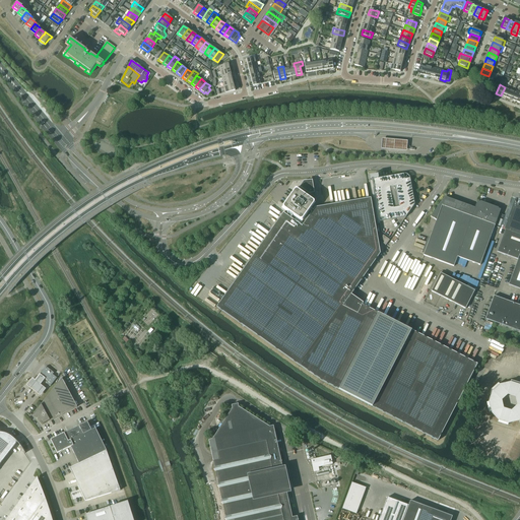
[(501,95),(506,98),(510,89),(505,87),(501,95)]
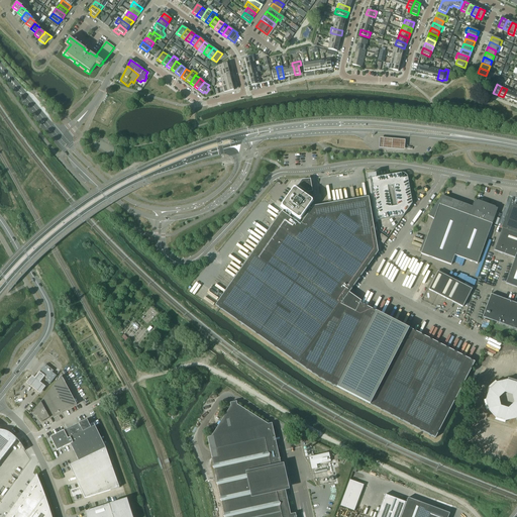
[(503,97),(508,99),(512,91),(507,89),(503,97)]
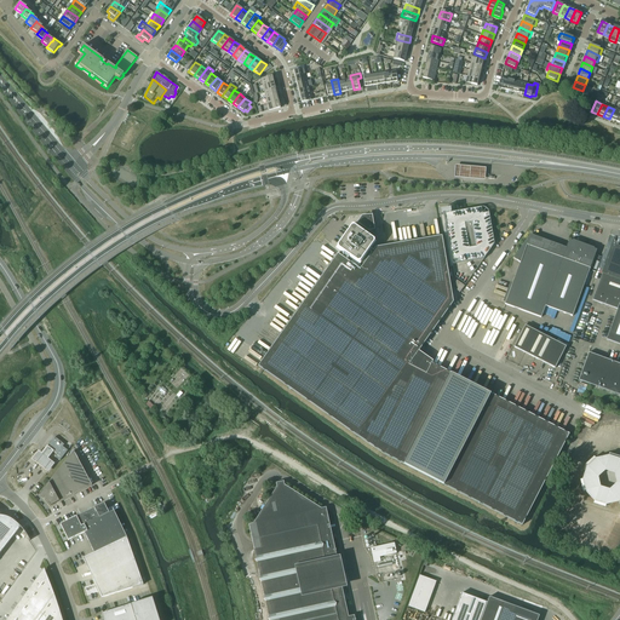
[(609,119),(615,121),(619,112),(614,109),(609,119)]
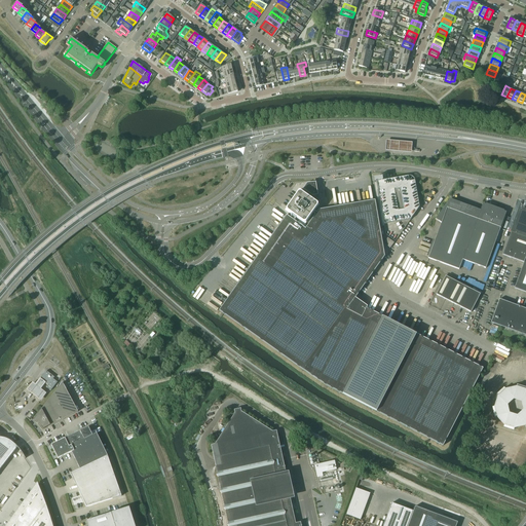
[(412,141),(385,139),(385,149),(411,151),(412,141)]
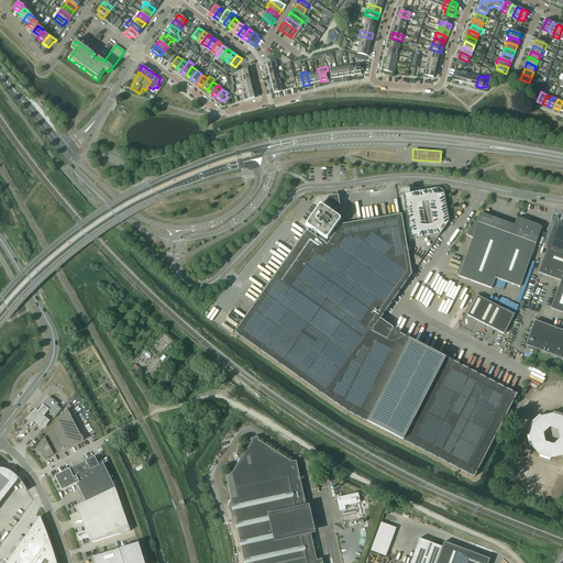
[(379,320),(390,305),(409,277),(411,275),(411,274),(410,271),(408,257),(403,222),(401,219),(401,214),(400,214),(352,223),(349,224),(341,225),(339,223),(341,219),(332,212),(334,210),(340,209),(339,203),(341,203),(341,200),(339,200),(338,196),(329,197),(324,202),(331,208),(329,210),(320,203),(305,225),(309,229),(310,230),(311,229),(315,232),(312,235),(308,232),(307,231),(258,299),(241,324),(235,332),(240,335),(289,371),(324,397),(349,412),(474,477),(475,474),(517,395),(410,339),(409,339),(392,330),(390,331),(381,323),(378,321),(379,320)]
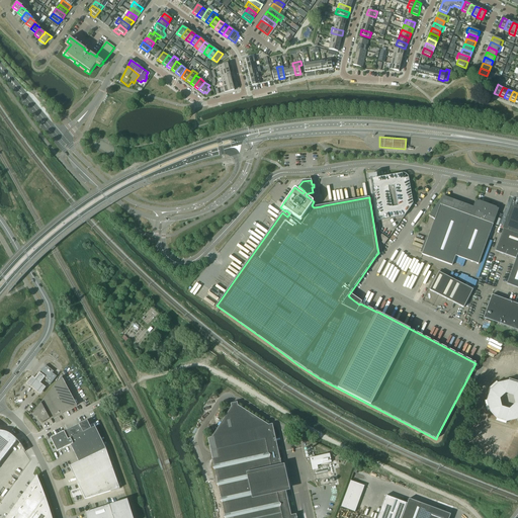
[(461,204),(462,201),(462,200),(461,200),(460,200),(459,203),(458,203),(458,202),(443,196),(429,217),(434,220),(422,254),(452,265),(455,256),(479,264),(499,209),(476,200),(472,208),(461,204)]
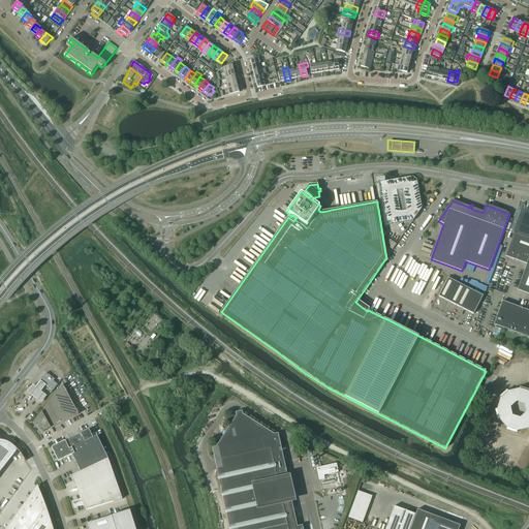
[(517,290),(528,293),(528,213),(522,212),(517,224),(505,256),(527,265),(517,290)]
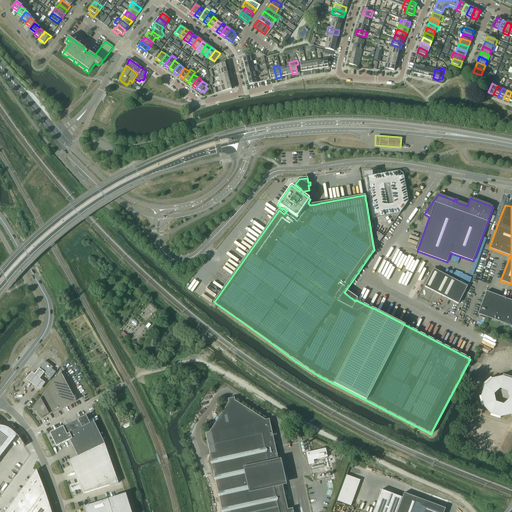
[(374,235),(378,238),(377,240),(380,242),(384,236),(377,232),(374,235)]
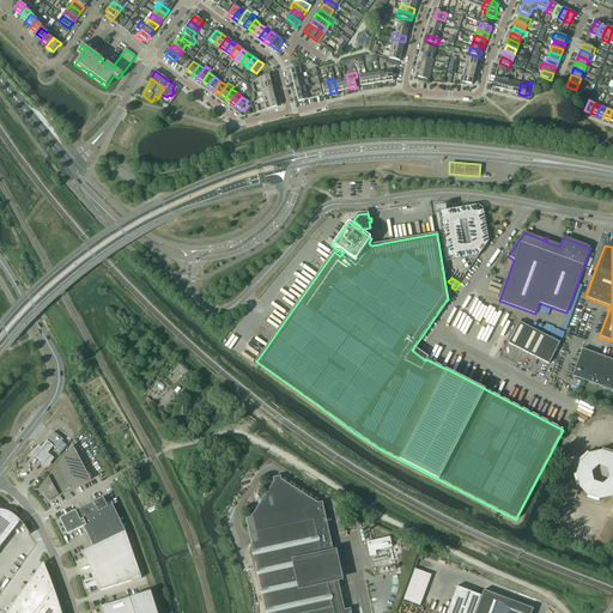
[(508,344),(528,353),(539,333),(519,322),(508,344)]
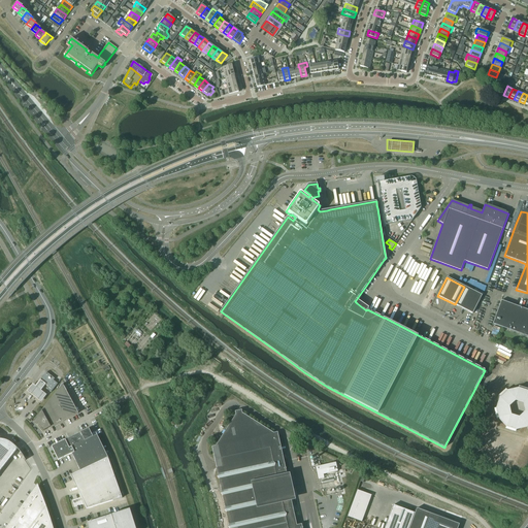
[(464,287),(455,304),(472,314),(482,295),(464,287)]
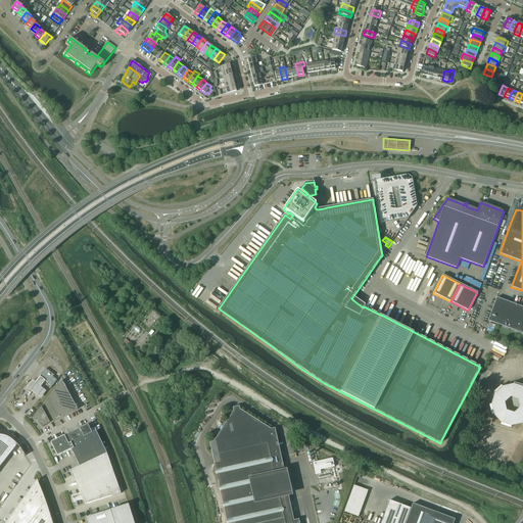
[(488,321),(522,333),(522,306),(496,297),(488,321)]
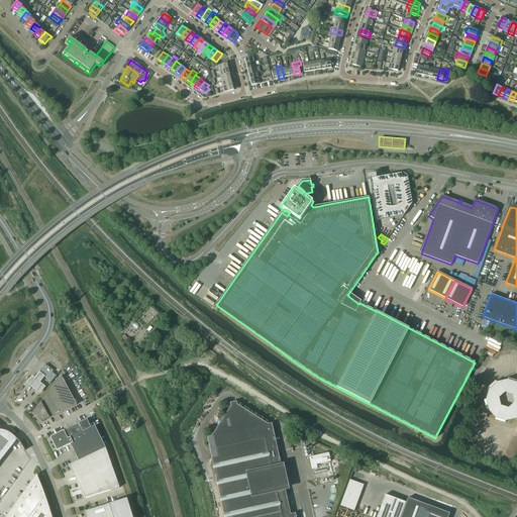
[(47,379),(45,381),(49,384),(57,376),(53,373),(54,371),(45,365),(39,373),(44,377),(47,379)]
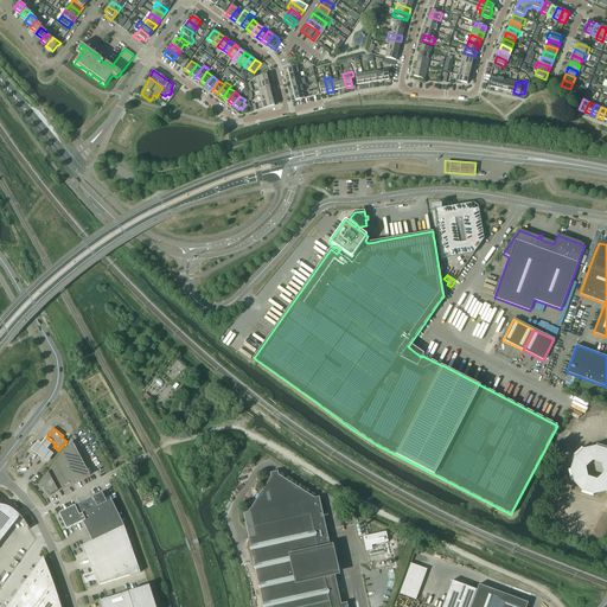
[(46,462),(53,454),(48,449),(52,442),(46,438),(40,443),(38,441),(31,451),(46,462)]
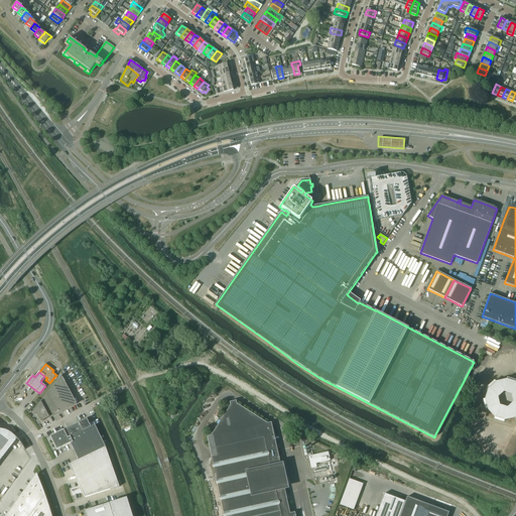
[(57,414),(77,404),(61,375),(46,394),(33,411),(42,421),(57,413),(57,414)]
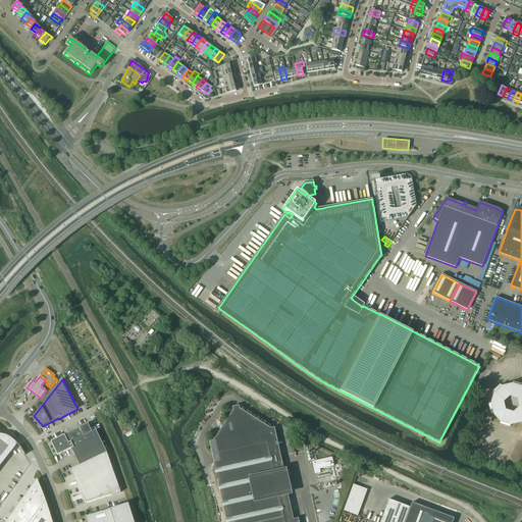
[(521,385),(513,382),(511,387),(504,388),(500,385),(492,393),(496,396),(493,404),(488,404),(491,414),(496,413),(501,419),(500,423),(509,426),(511,422),(519,420),(521,424),(521,423),(521,390),(521,386),(521,385)]
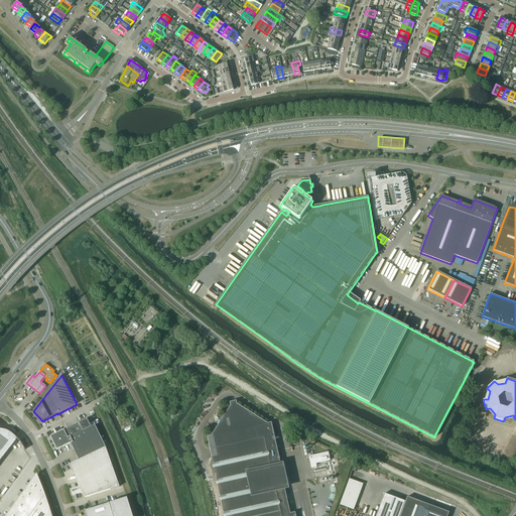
[(285,515),(285,514),(289,514),(285,491),(284,487),(285,487),(274,436),(271,422),(267,423),(237,404),(236,401),(230,402),(231,405),(211,436),(207,436),(210,449),(213,450),(215,457),(212,458),(224,515),(285,515)]
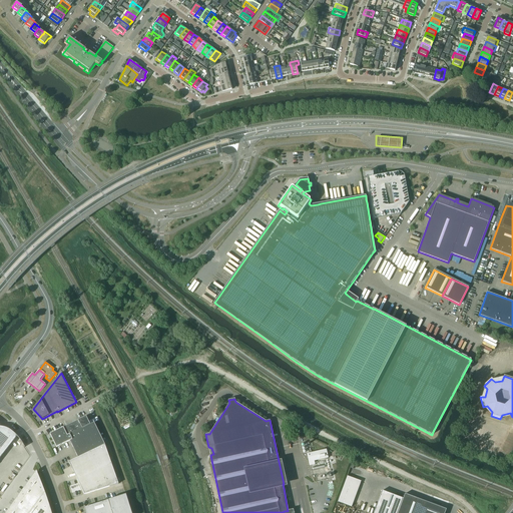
[(79,420),(50,434),(56,448),(70,441),(78,458),(98,448),(105,445),(94,423),(98,421),(97,417),(88,421),(86,417),(80,420),(79,420)]
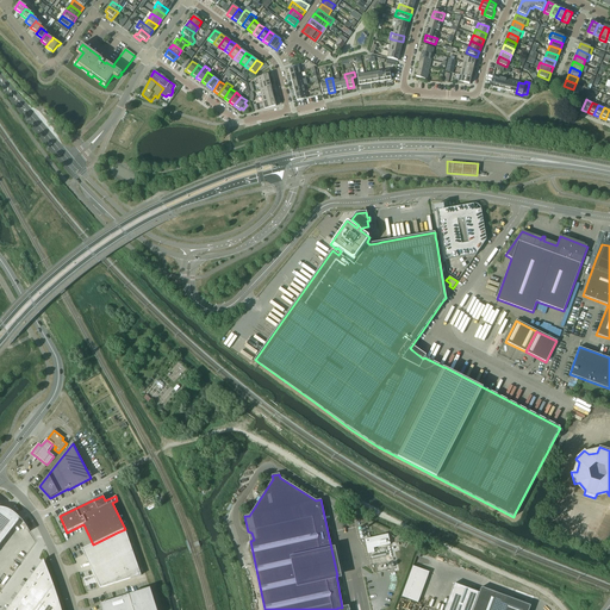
[(0,545),(20,520),(20,518),(17,515),(13,511),(8,509),(4,508),(0,506),(1,505),(0,505),(0,545)]
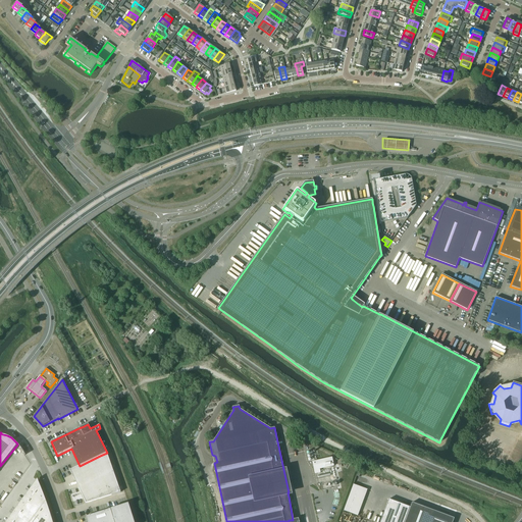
[(120,492),(107,453),(100,456),(80,466),(70,470),(86,503),(120,492)]
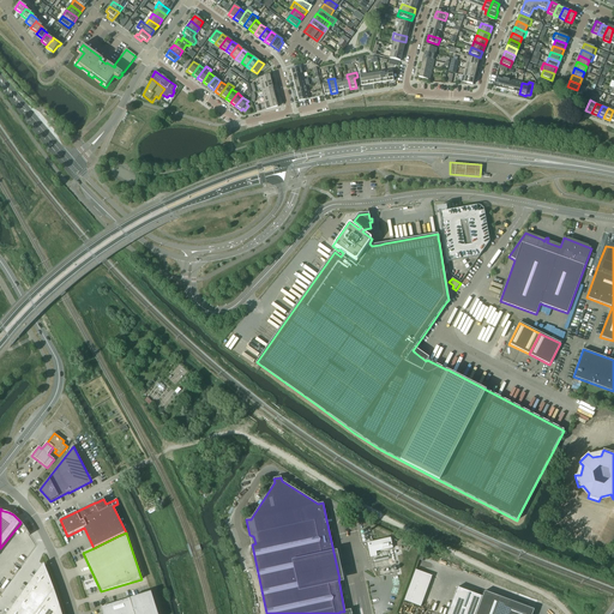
[(377,557),(375,552),(392,548),(390,539),(369,542),(367,543),(371,558),(377,557)]
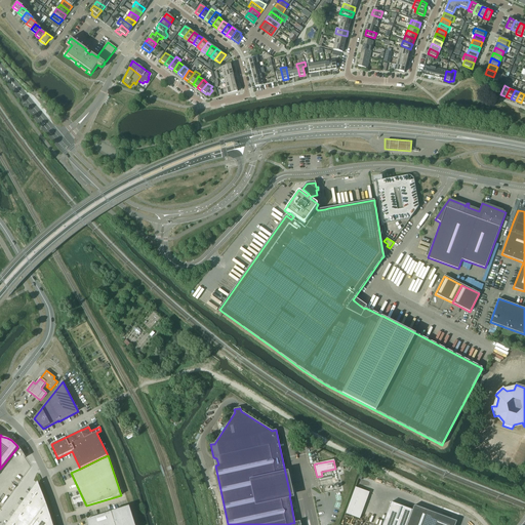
[(37,482),(26,498),(41,509),(45,502),(44,497),(42,492),(37,482)]
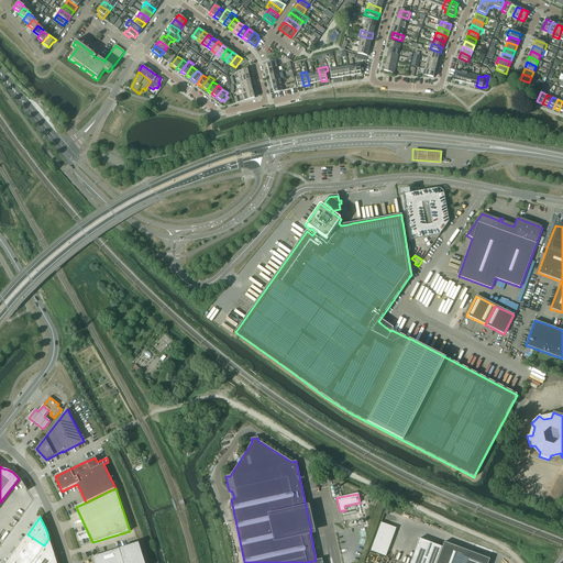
[(28,534),(19,547),(35,558),(44,545),(28,534)]
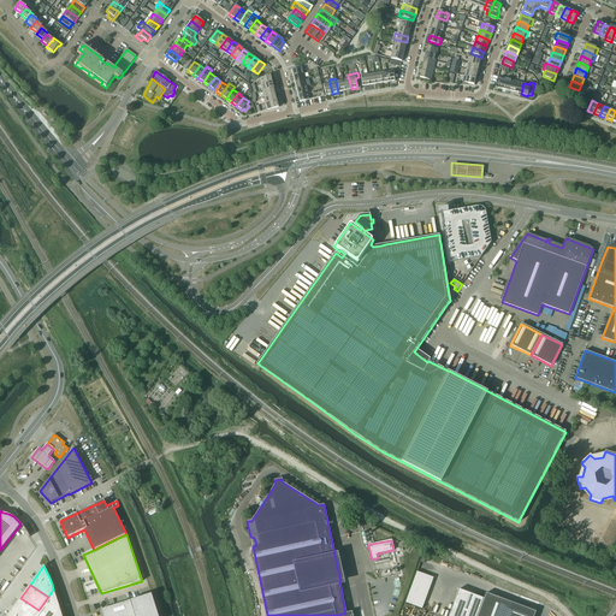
[(35,615),(61,615),(61,612),(59,606),(58,600),(55,596),(53,590),(48,597),(39,610),(35,615)]
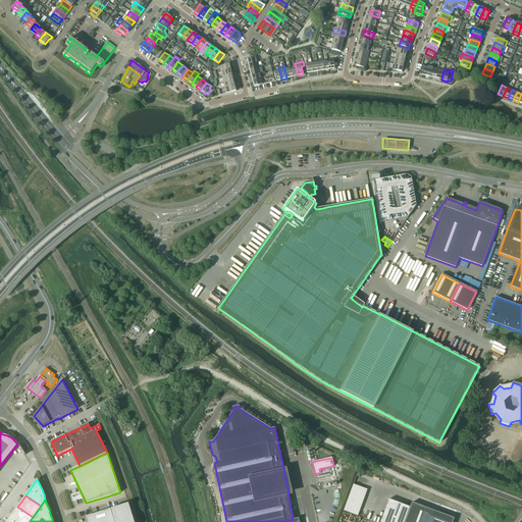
[(404,521),(410,508),(388,500),(379,521),(404,521)]
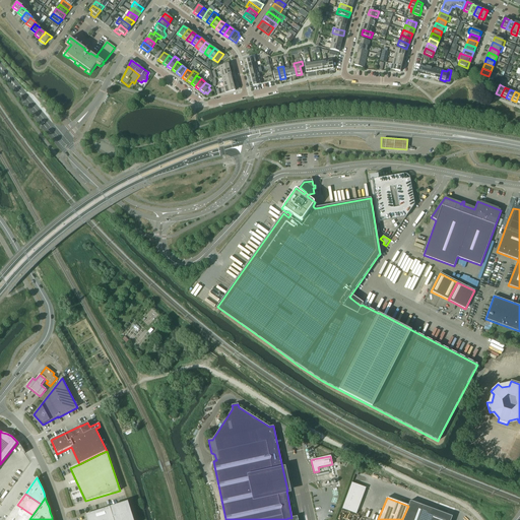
[(133,519),(128,501),(85,514),(87,519),(133,519)]
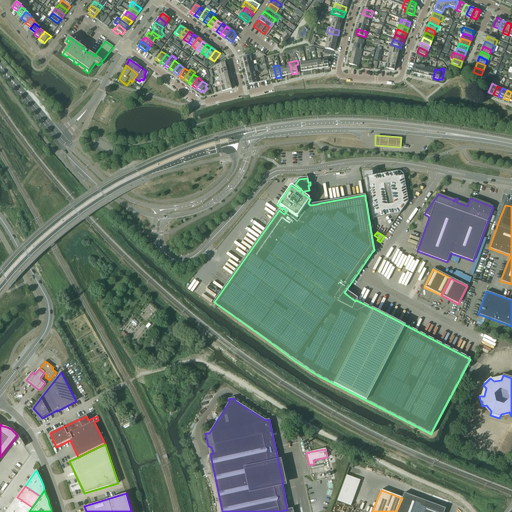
[(443,511),(445,508),(404,493),(402,498),(396,511),(443,511)]
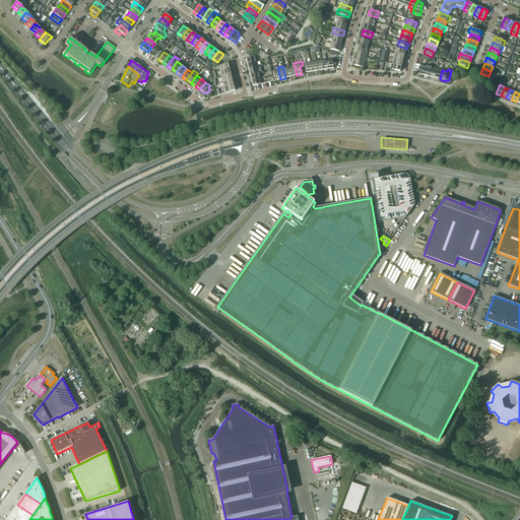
[(17,505),(9,516),(15,519),(29,519),(33,515),(17,505)]
